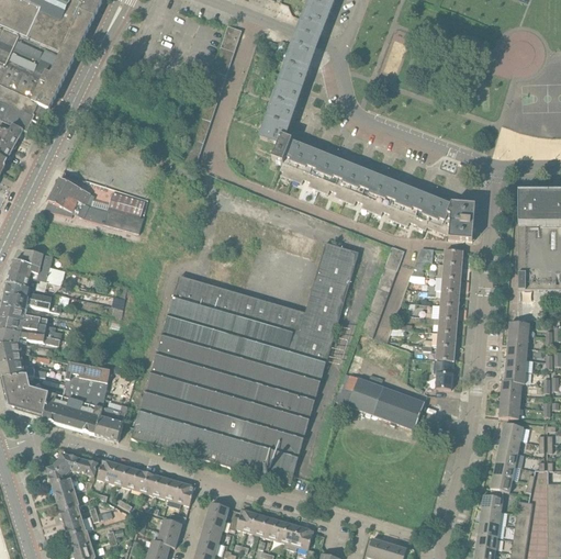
[(0,120),(22,131),(25,133),(32,121),(40,124),(41,124),(40,123),(46,109),(48,110),(99,0),(0,0),(0,120)]
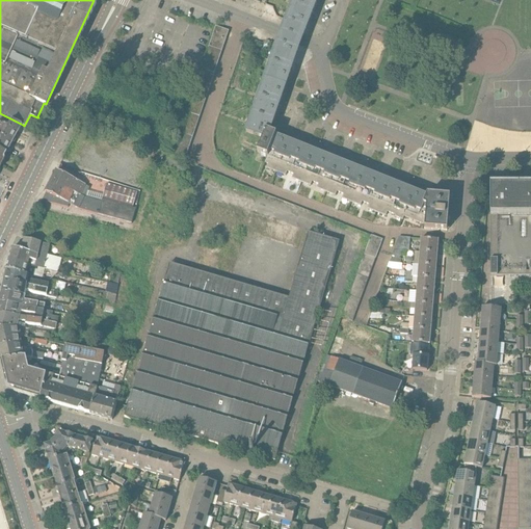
[(291,0),(285,18),(281,29),(301,37),(315,0),(291,0)]
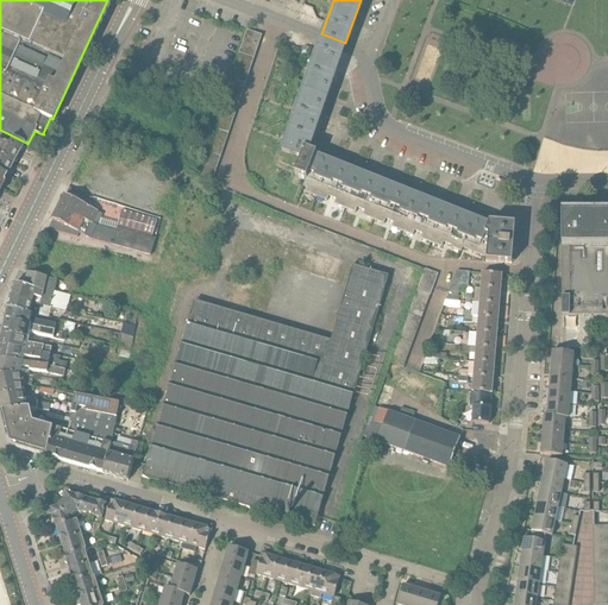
[(248,26),(233,70),(248,75),(262,31),(248,26)]
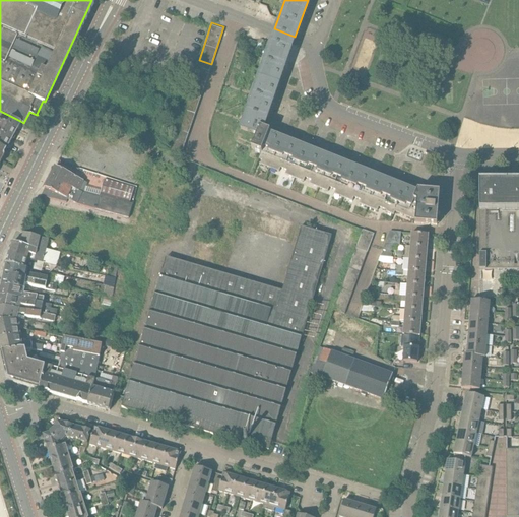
[(259,125),(262,126),(283,66),(293,42),(294,37),(295,37),(274,28),(274,29),(272,34),(263,58),(239,127),(256,133),(259,125)]
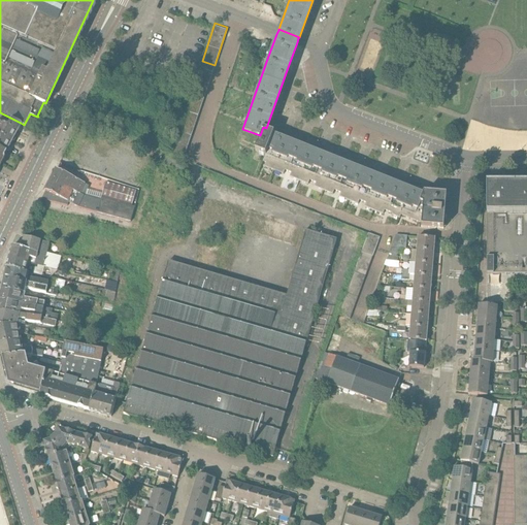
[(0,133),(11,139),(21,123),(0,112),(0,133)]
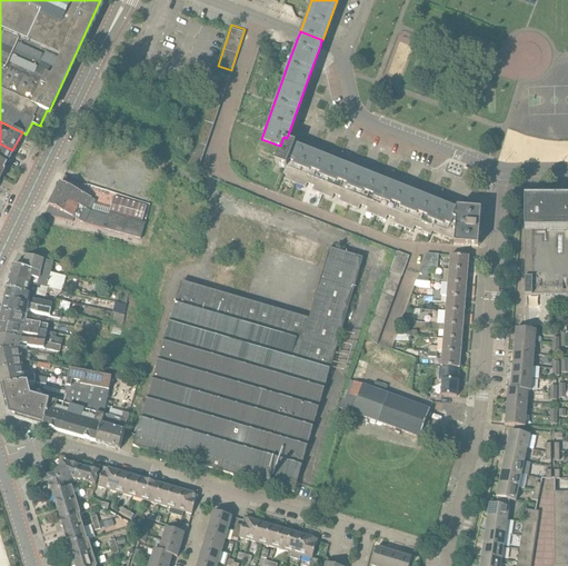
[(83,132),(79,142),(98,151),(103,141),(83,132)]
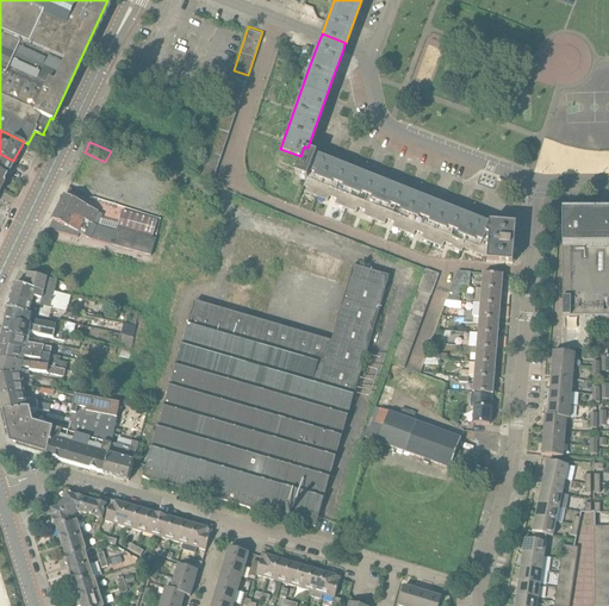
[(293,172),(306,176),(315,154),(316,151),(308,148),(304,147),(300,156),(293,172)]
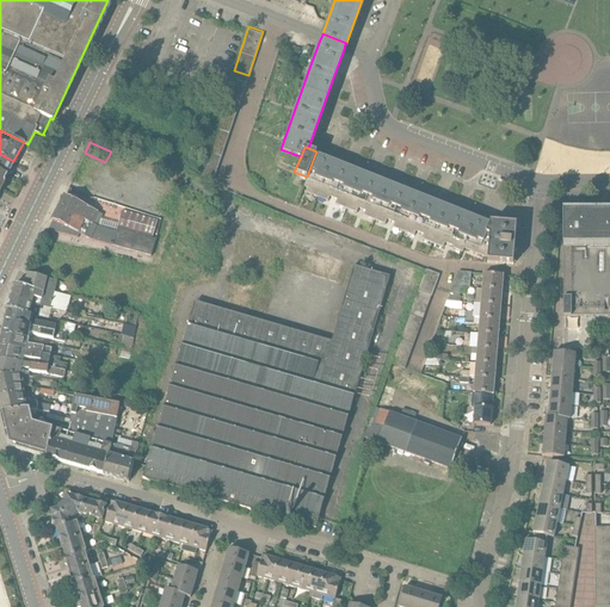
[(85,153),(79,163),(100,173),(105,162),(85,153)]
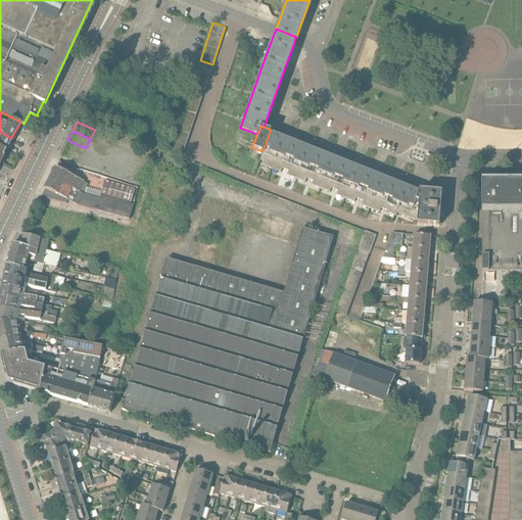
[(0,145),(6,148),(11,138),(0,132),(0,145)]
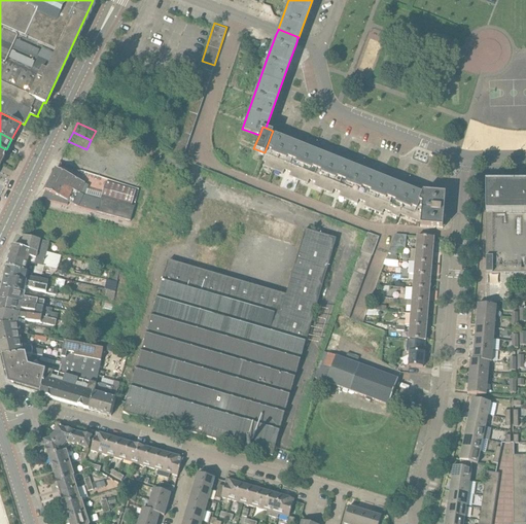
[(266,164),(273,167),(284,138),(272,133),(265,152),(261,159),(267,161),(266,164)]
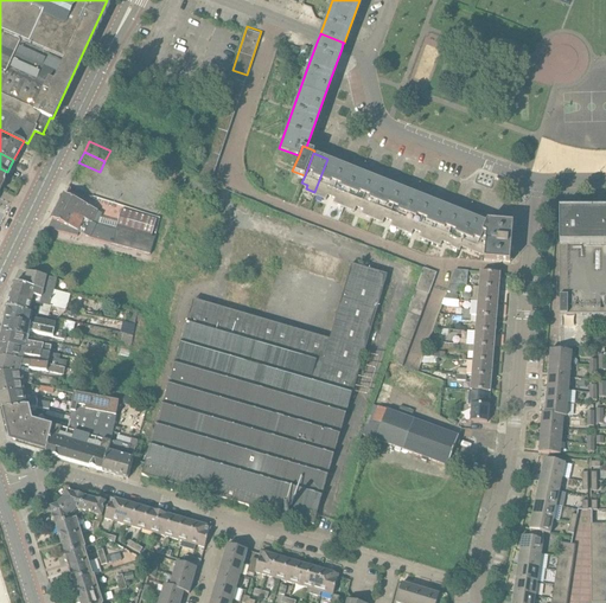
[(131,158),(123,178),(134,183),(142,161),(131,158)]
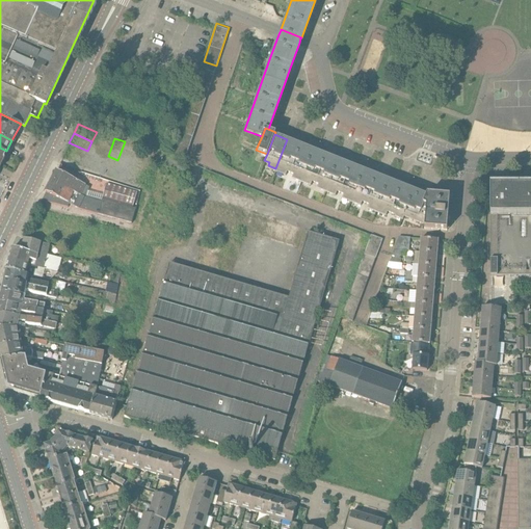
[(285,168),(289,170),(299,144),(287,139),(275,168),(283,172),(285,168)]
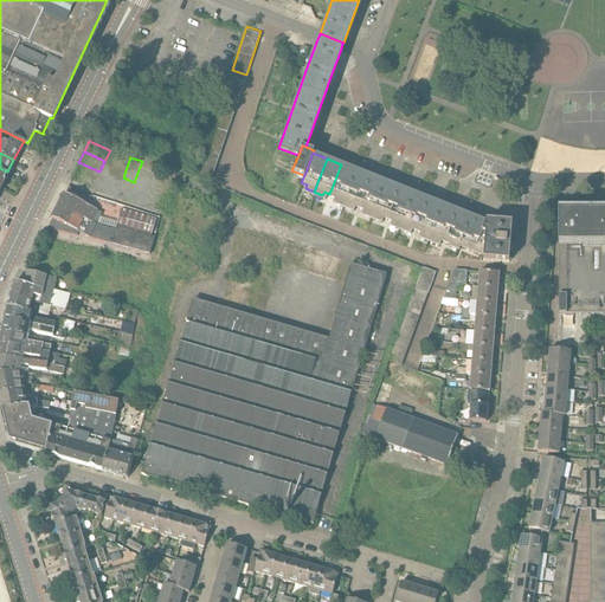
[(142,161),(134,182),(145,186),(153,166),(142,161)]
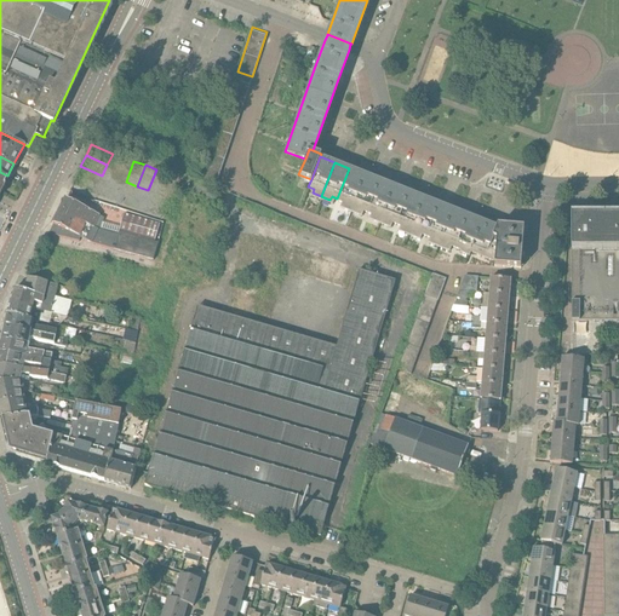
[(80,166),(75,177),(97,186),(102,176),(80,166)]
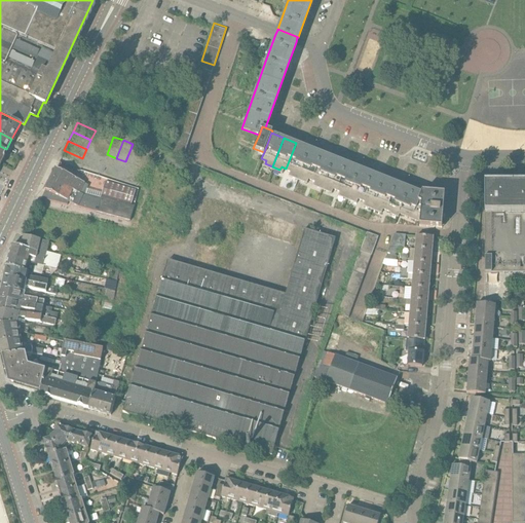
[(291,170),(290,174),(297,177),(309,148),(296,143),(286,169),(291,170)]
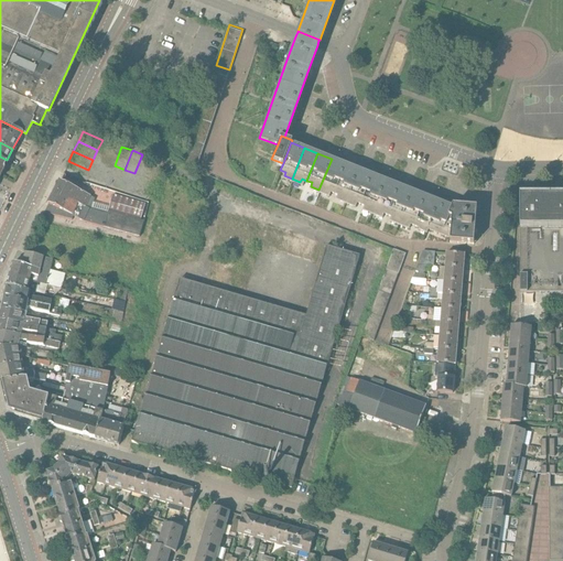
[(142,154),(134,173),(144,177),(152,158),(142,154)]
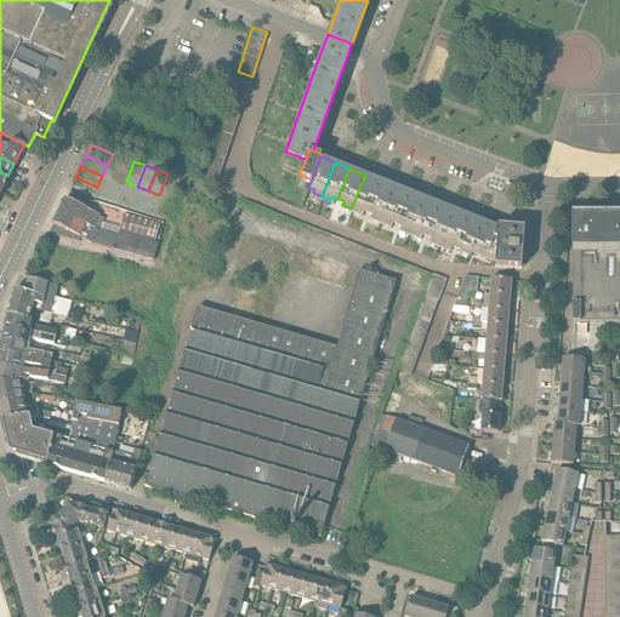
[(168,173),(159,195),(170,199),(178,178),(168,173)]
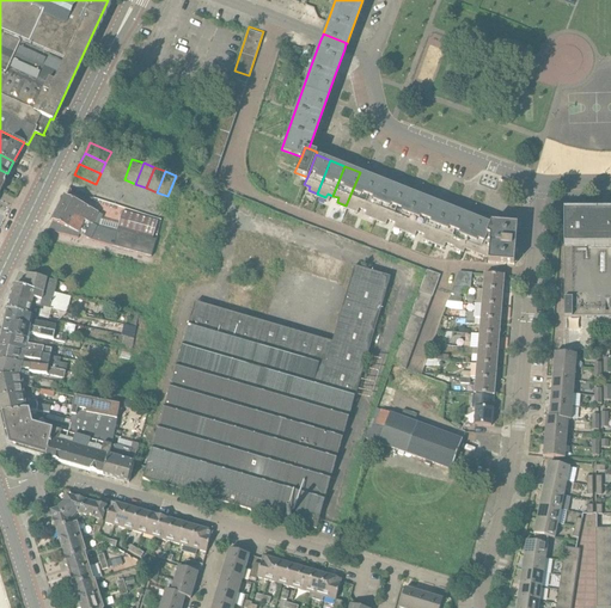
[(356,206),(362,207),(373,178),(360,172),(346,206),(354,209),(356,206)]
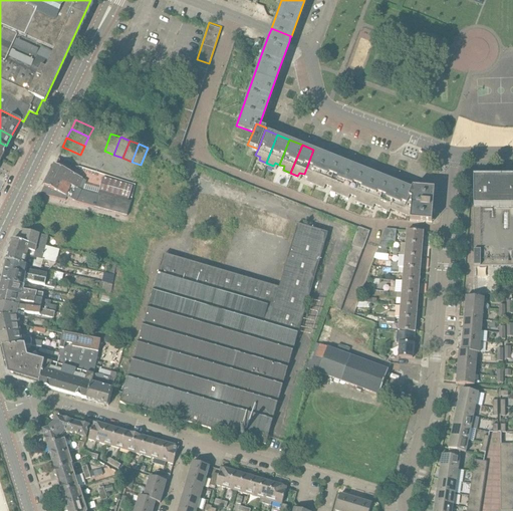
[(62,147),(58,156),(75,164),(80,155),(62,147)]
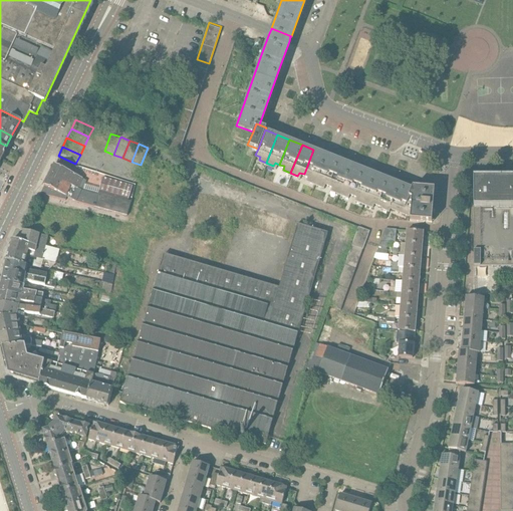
[(148,148),(141,165),(150,169),(157,151),(148,148)]
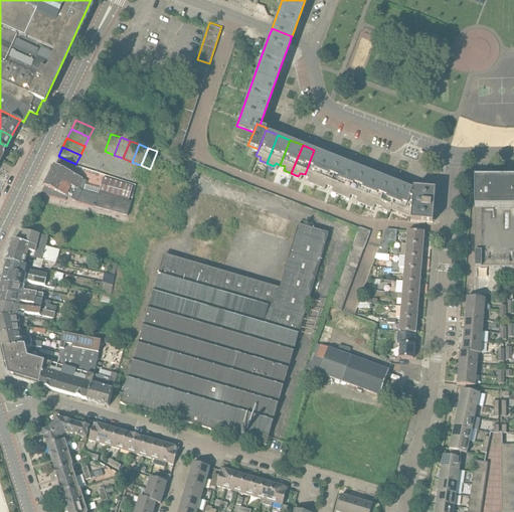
[(309,176),(308,180),(315,183),(326,155),(314,150),(305,174),(309,176)]
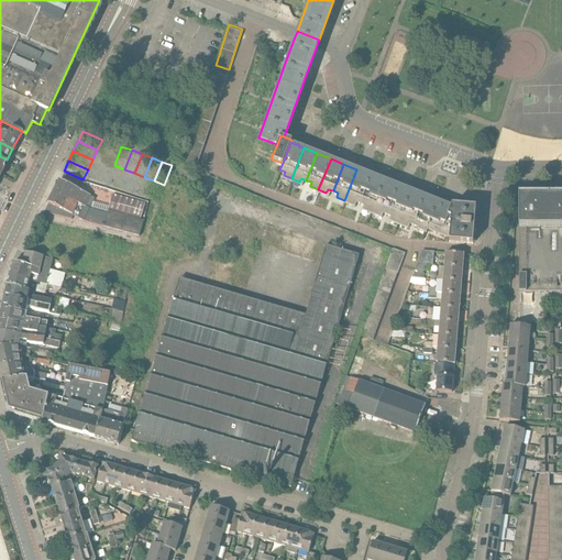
[(172,165),(164,185),(174,189),(182,169),(172,165)]
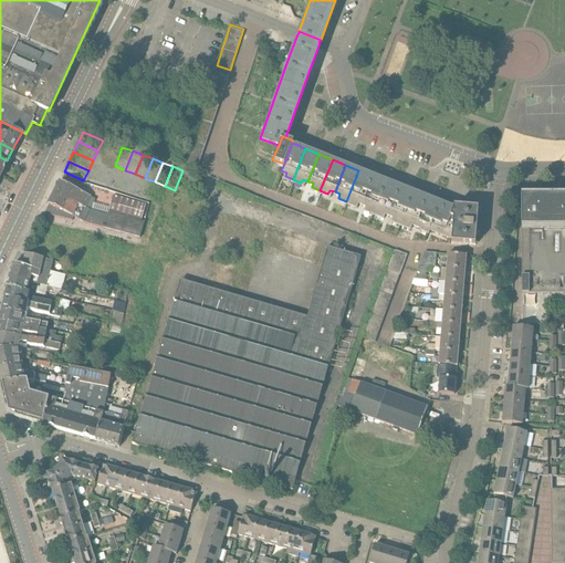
[(356,200),(362,202),(373,175),(358,170),(346,201),(355,205),(356,200)]
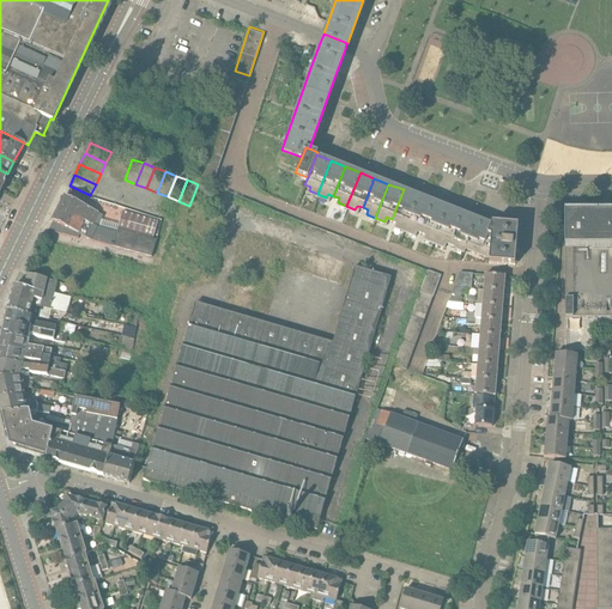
[(395,225),(404,230),(418,195),(404,189),(392,219),(397,221),(395,225)]
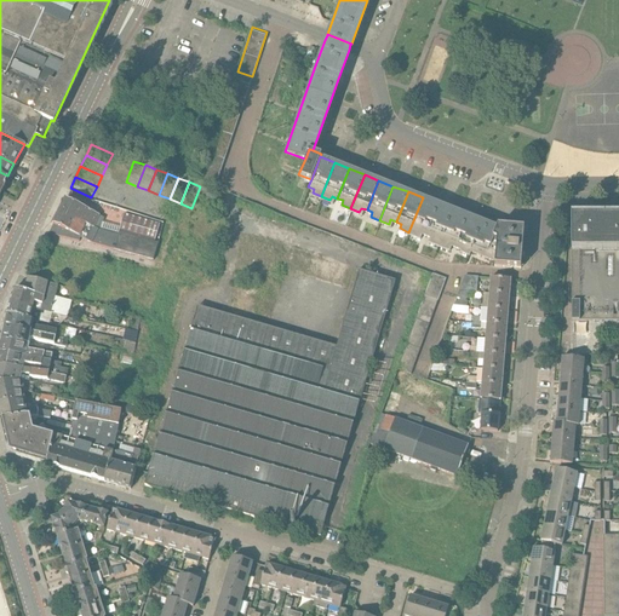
[(159,222),(124,212),(118,230),(99,224),(104,216),(99,213),(99,212),(66,196),(49,230),(79,240),(80,235),(91,241),(113,247),(153,258),(158,240),(154,239),(159,222)]
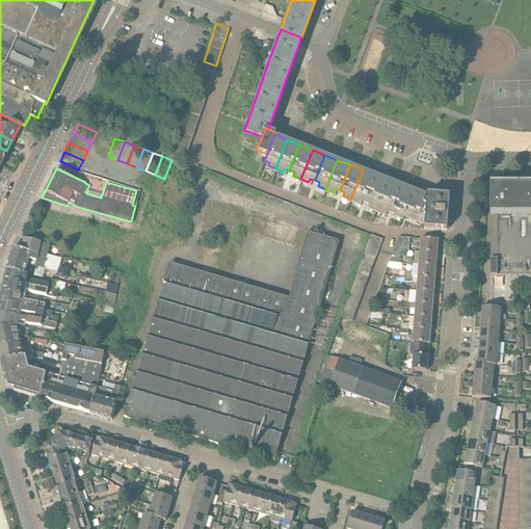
[(360,199),(365,201),(375,175),(363,169),(350,200),(359,203),(360,199)]
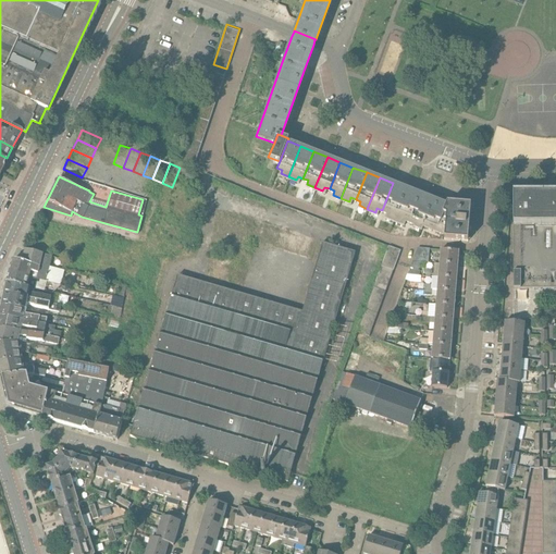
[(385,216),(394,219),(406,188),(393,183),(382,210),(387,212),(385,216)]
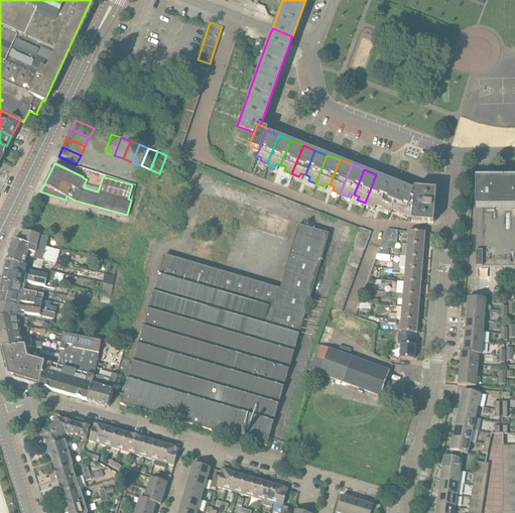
[(373,202),(378,205),(388,179),(376,174),(365,203),(372,206),(373,202)]
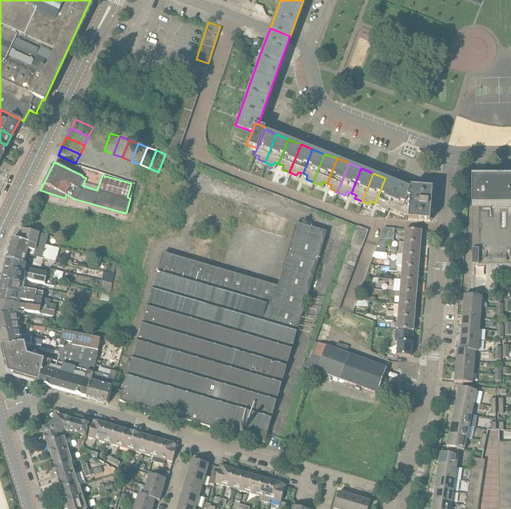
[(471,263),(510,263),(510,175),(471,176),(471,263)]
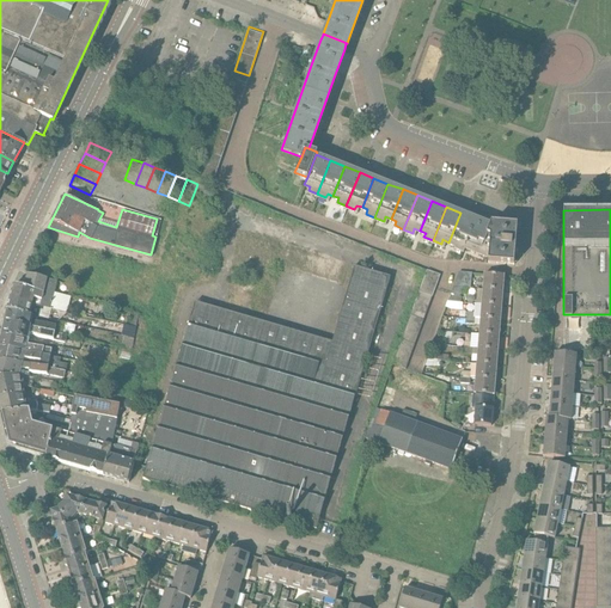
[(463,250),(464,246),(475,219),(460,213),(448,243),(454,244),(453,246),(463,250)]
